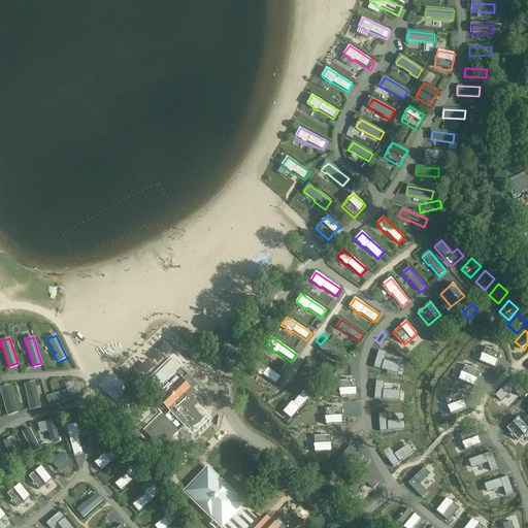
[(325,341),(320,349),(328,355),(329,354),(341,363),(347,356),(325,341)]
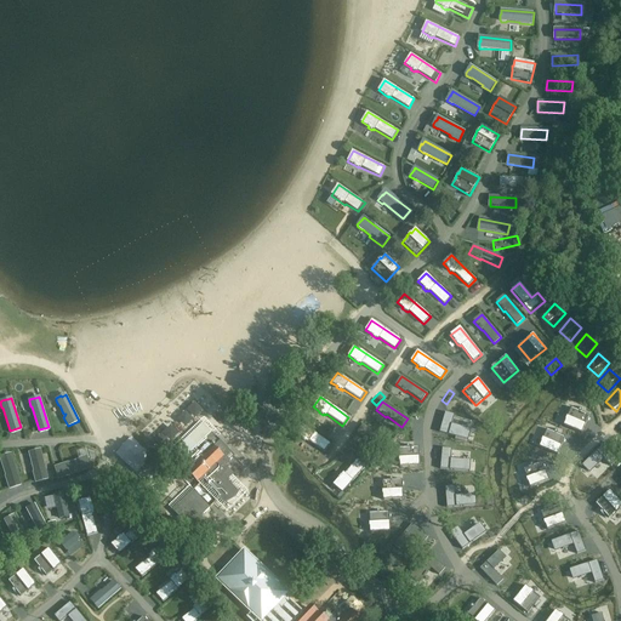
[(197,403),(183,417),(182,415),(166,431),(178,443),(206,412),(197,403)]
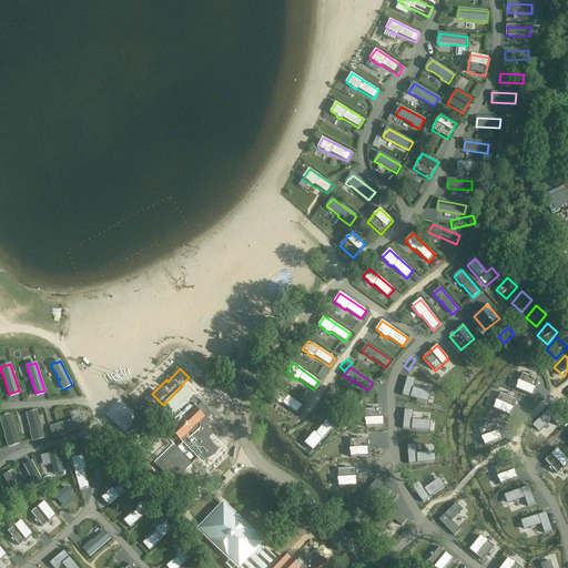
[(539,381),(523,373),(515,389),(531,396),(539,381)]
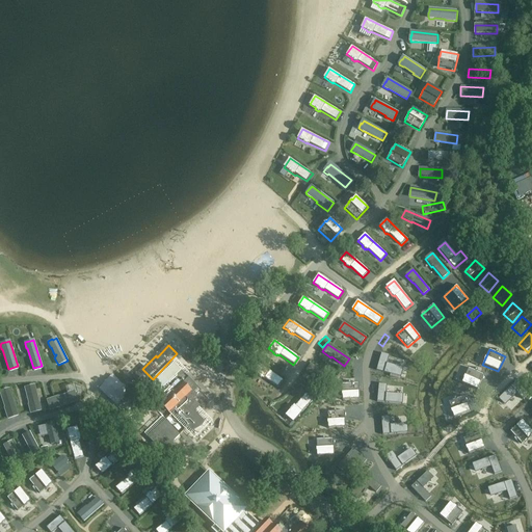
[(408,350),(404,354),(414,365),(418,361),(408,350)]
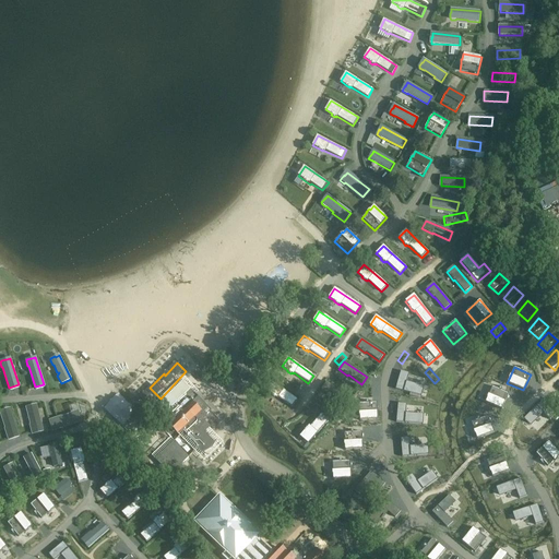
[(419,395),(423,382),(403,376),(399,390),(419,395)]
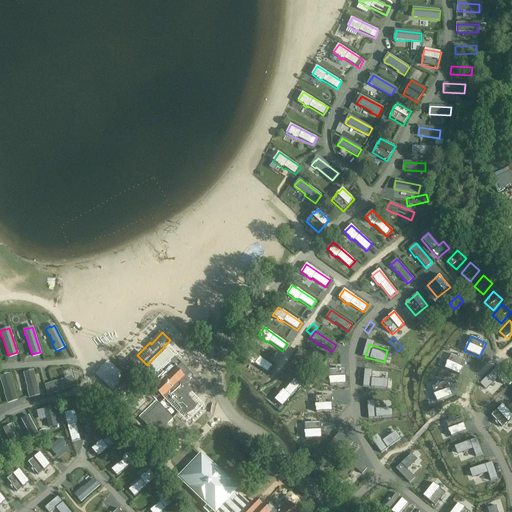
[(336,356),(341,347),(337,345),(331,353),(336,356)]
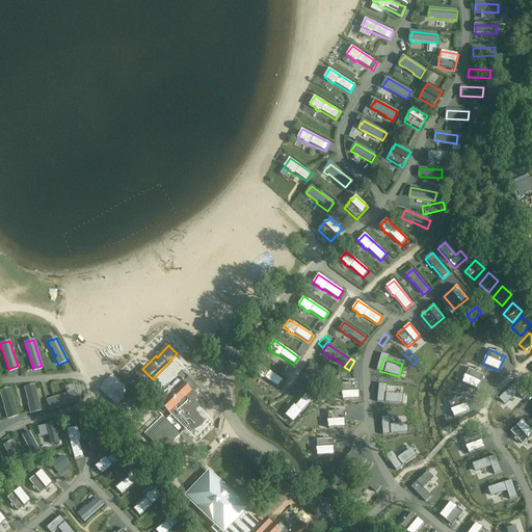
[(259,363),(253,371),(258,375),(258,376),(261,378),(261,377),(263,378),(263,377),(277,388),(283,380),(259,363)]
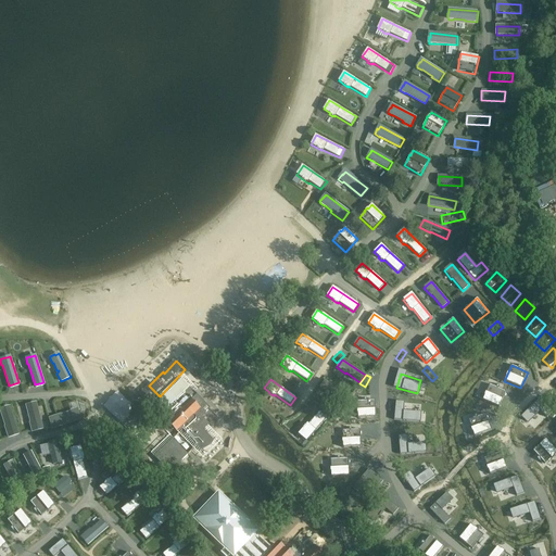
[(214,441),(204,430),(210,425),(202,417),(210,408),(194,393),(189,388),(181,380),(155,405),(163,413),(201,452),(212,446),(214,441)]
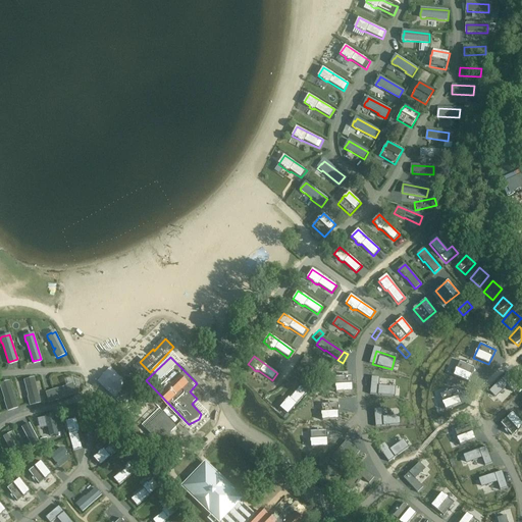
[(305,357),(300,365),(309,370),(322,378),(326,372),(305,357)]
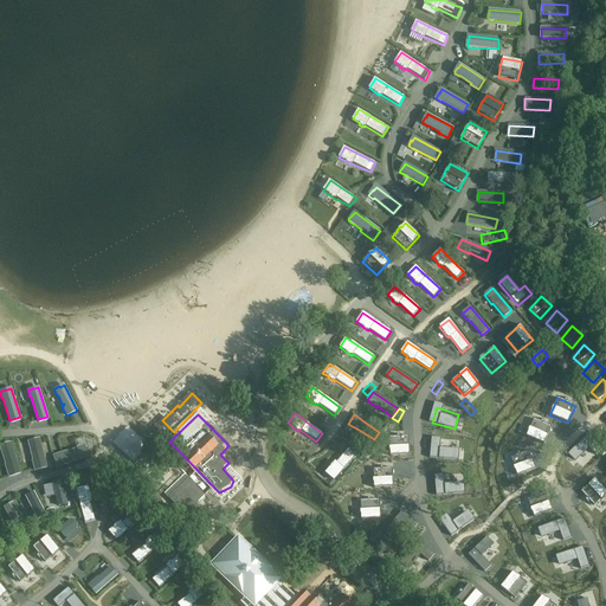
[(406,430),(413,421),(408,417),(401,426),(406,430)]
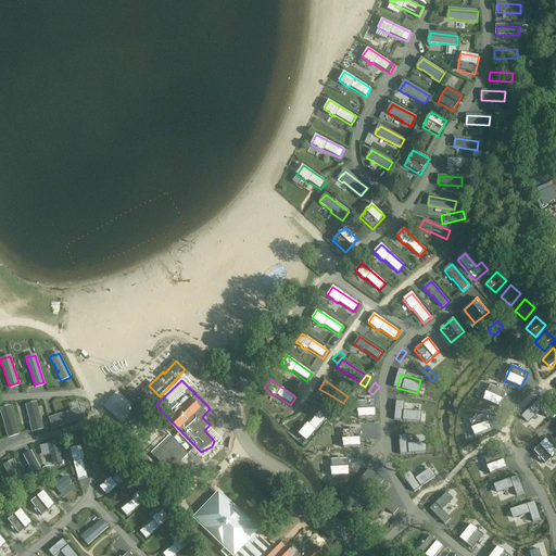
[(498,407),(506,392),(490,384),(482,401),(498,407)]
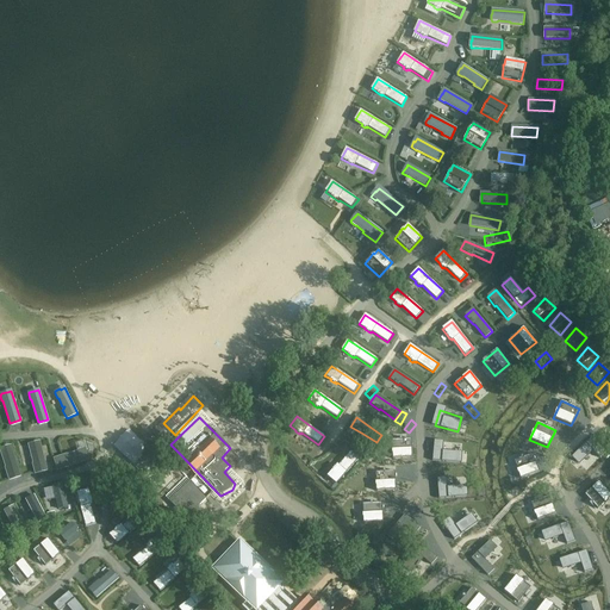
[(392,459),(412,459),(411,440),(392,441),(392,459)]
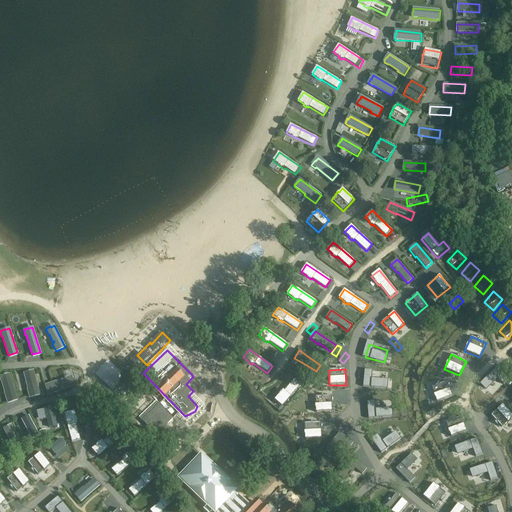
[(372,370),(364,370),(363,387),(387,389),(388,380),(371,378),(372,370)]
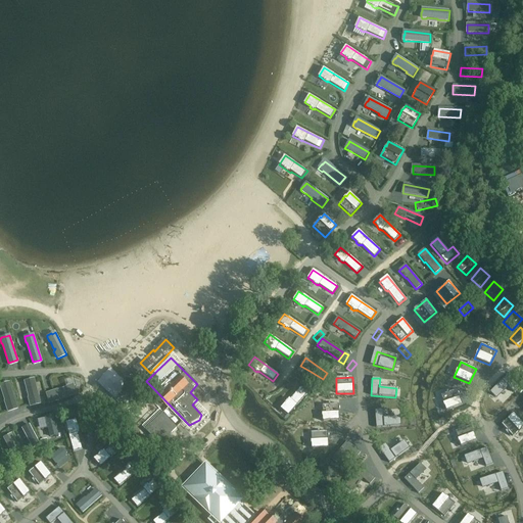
[(26,381),(25,383),(26,387),(27,387),(29,395),(30,396),(30,397),(28,398),(30,407),(40,405),(34,380),(31,381),(30,380),(26,381)]
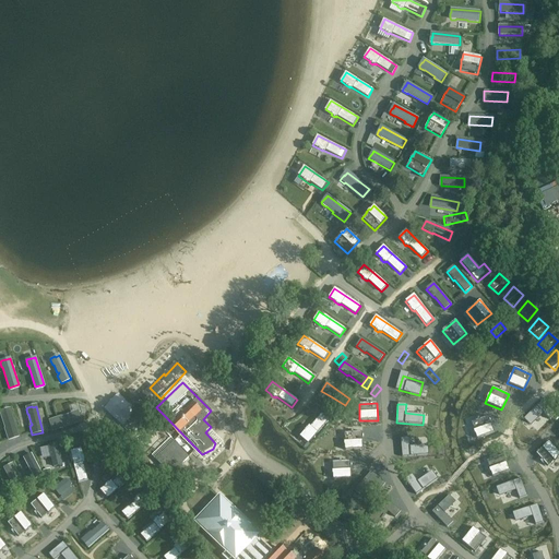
[(1,412),(0,413),(1,418),(2,418),(6,426),(7,427),(6,429),(4,429),(8,440),(18,437),(9,409),(7,411),(6,411),(1,412)]
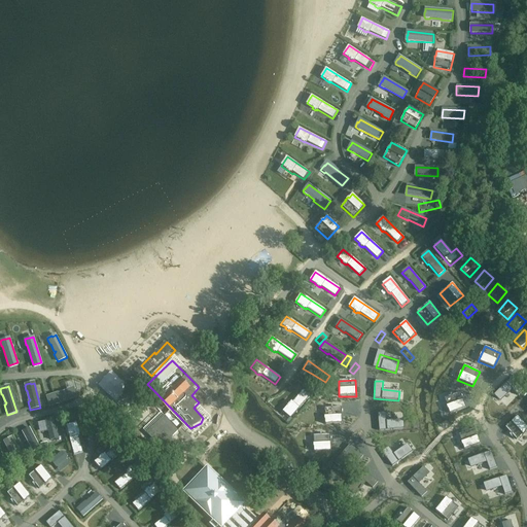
[(496,396),(506,408),(518,398),(507,387),(496,396)]
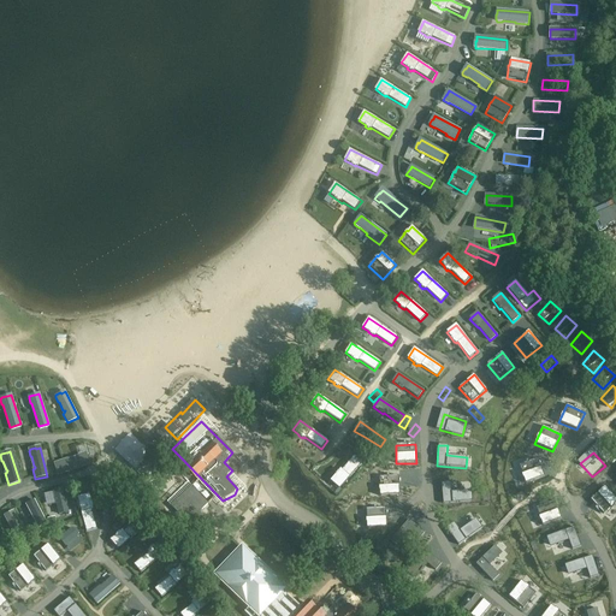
[(67,460),(55,463),(59,474),(89,463),(88,461),(88,460),(87,455),(84,454),(80,456),(80,457),(71,460),(70,461),(67,461),(67,460)]
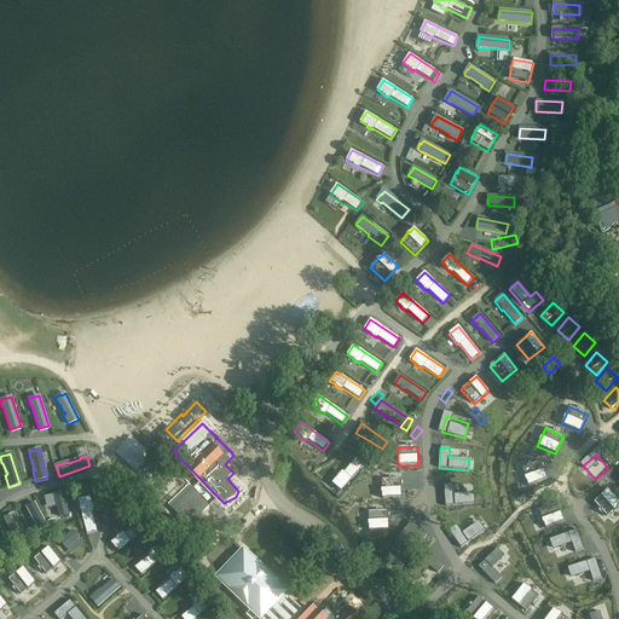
[(337,479),(333,485),(341,492),(364,466),(356,460),(342,474),(341,474),(340,475),(339,474),(336,478),(337,479)]
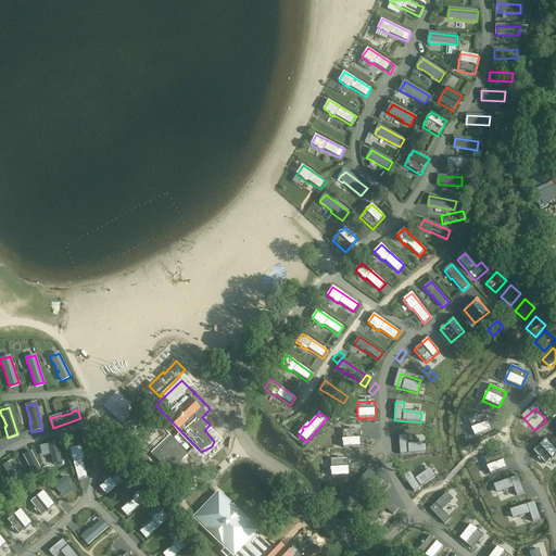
[(491,430),(485,414),(468,420),(475,437),(491,430)]
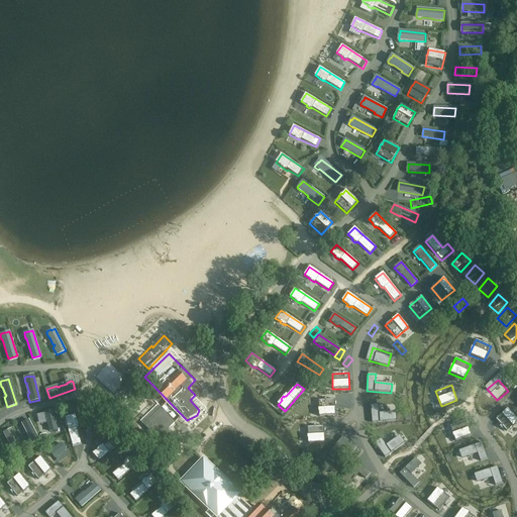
[(17,403),(24,402),(22,386),(14,388),(17,403)]
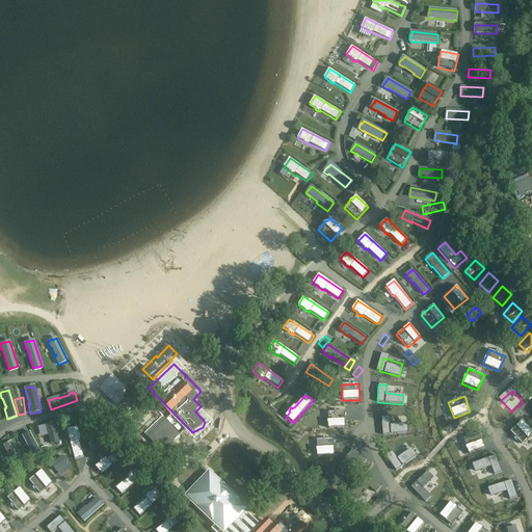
[(327,413),(328,429),(344,428),(345,428),(344,411),(327,413)]
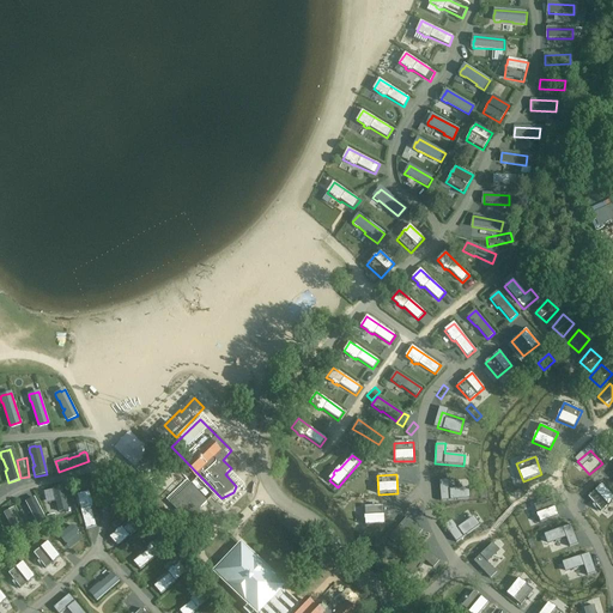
[(190,484),(170,504),(184,520),(206,501),(190,484)]
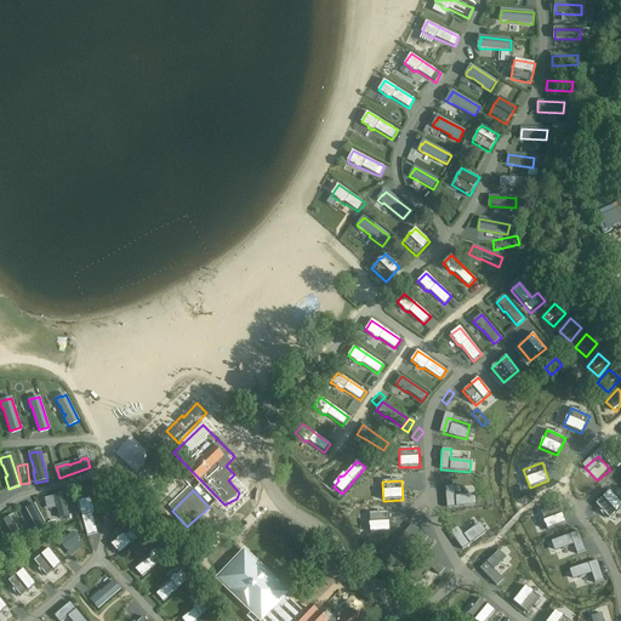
[(416,505),(427,495),(422,490),(412,500),(416,505)]
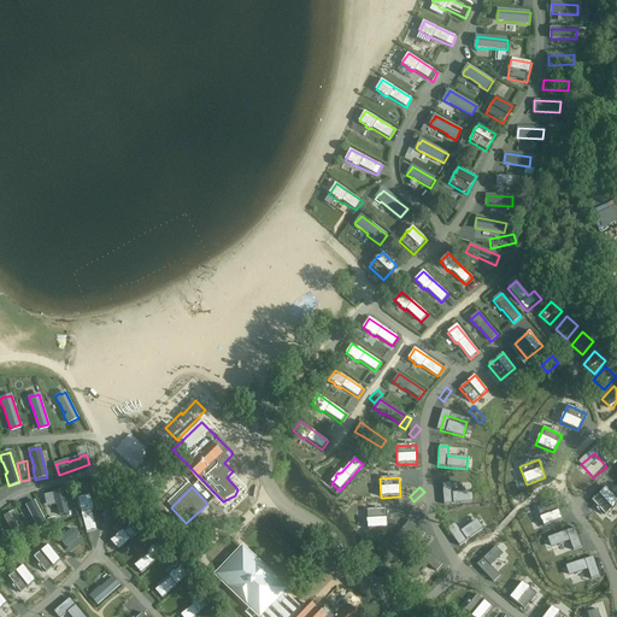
[(468,487),(445,487),(445,503),(469,501),(468,487)]
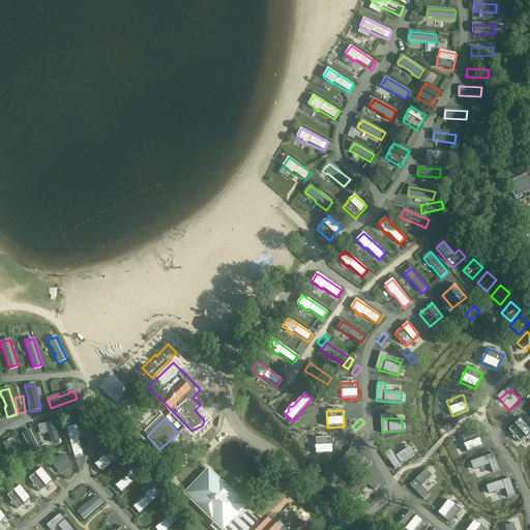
[(301,429),(307,434),(316,425),(310,420),(301,429)]
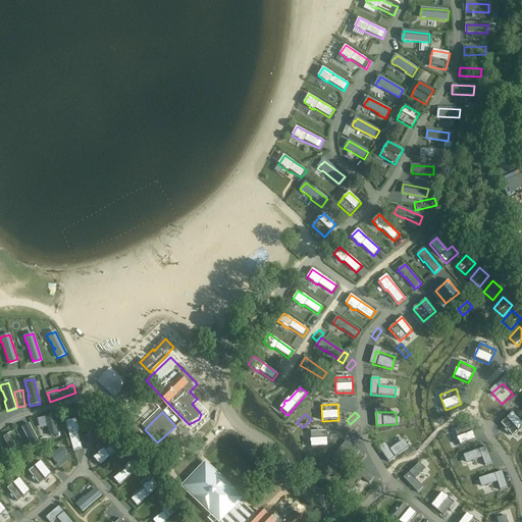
[(521,432),(521,424),(512,414),(501,424),(515,439),(521,432)]
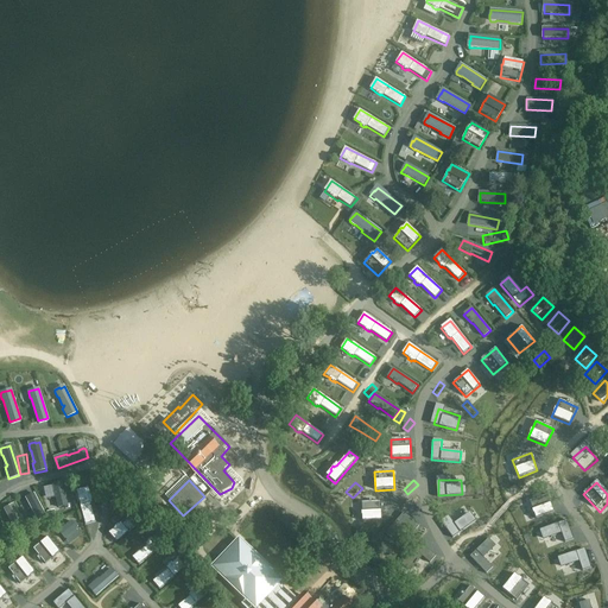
[(87,489),(76,493),(86,526),(95,523),(90,504),(92,504),(90,501),(92,501),(90,496),(89,496),(87,489)]
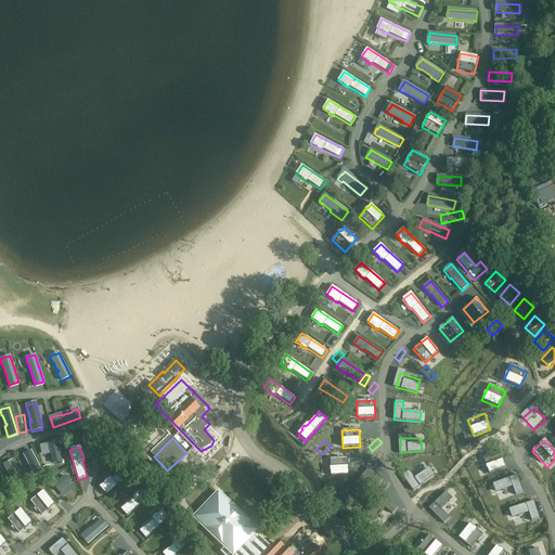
[(49,462),(67,456),(65,450),(47,456),(49,462)]
